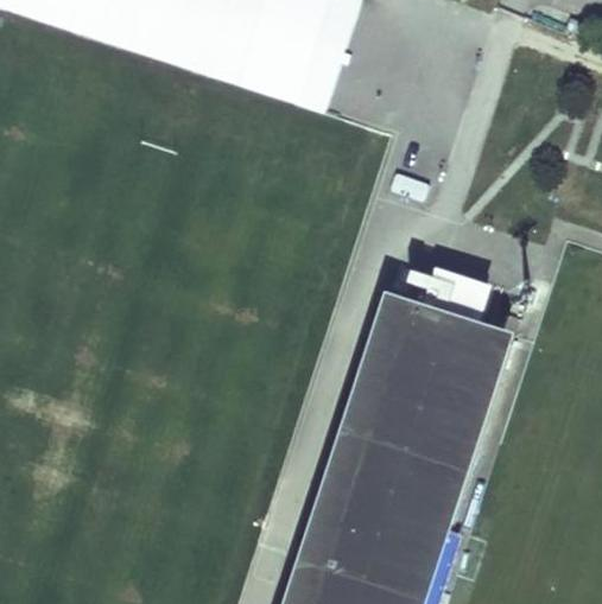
[(0,0),(0,10),(261,94),(291,0),(0,0)]
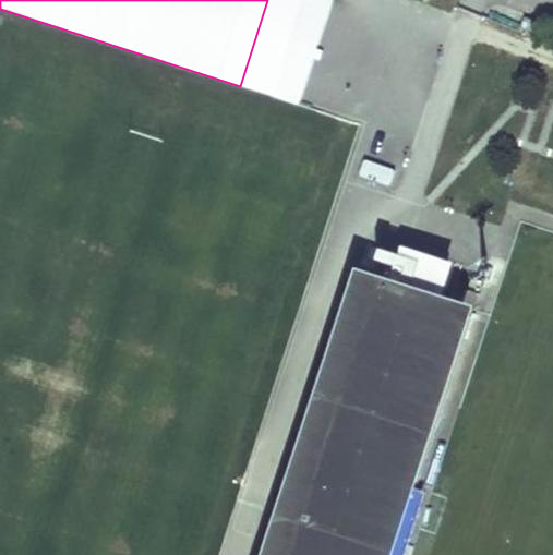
[(395,252),(386,277),(292,554),(389,554),(466,321),(428,309),(433,292),(441,266),(435,261),(428,255),(420,252),(412,250),(403,250),(395,252)]
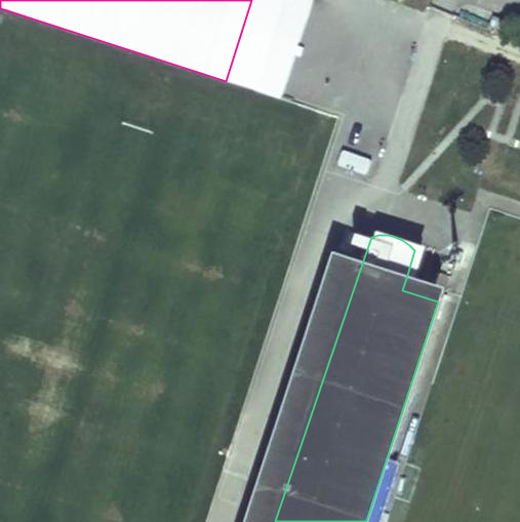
[(275,521),(363,261),(330,250),(285,388),(241,521),(275,521)]
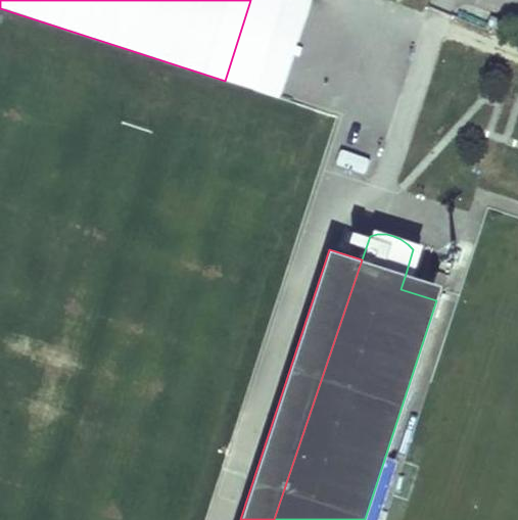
[(441,285),(406,274),(401,289),(436,300),(441,285)]
